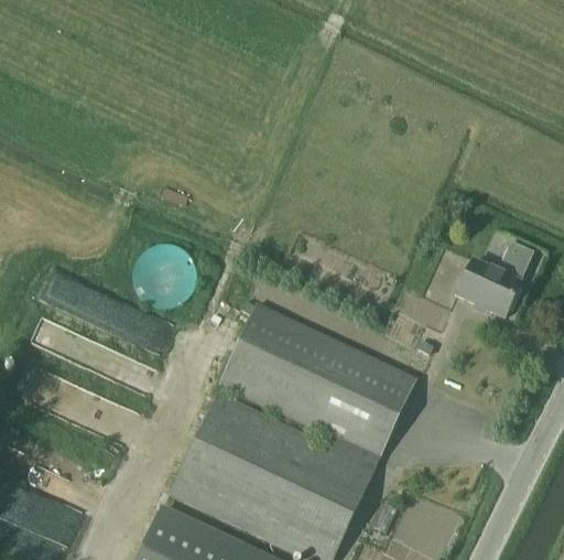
[(456,294),(505,318),(521,282),(533,254),(507,243),(495,269),(473,259),(456,294)]
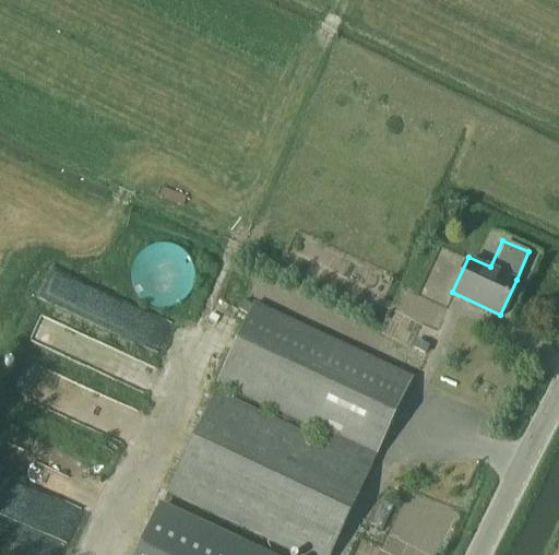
[(138,303),(191,300),(189,244),(135,247),(138,303)]
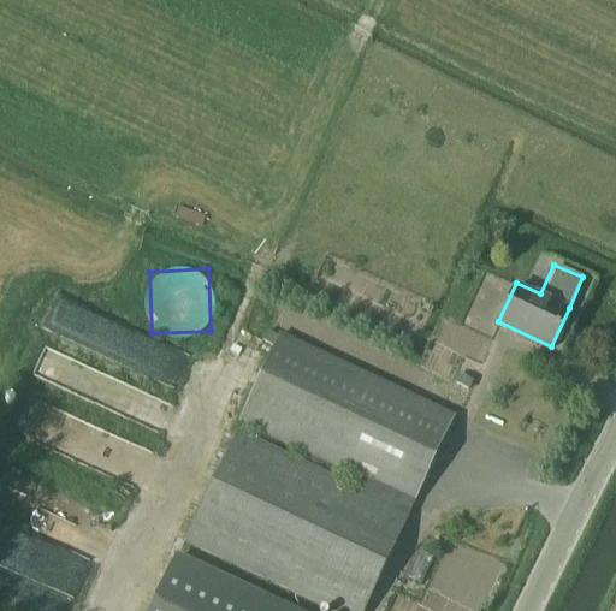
[(110,350),(120,325),(59,300),(49,325),(110,350)]
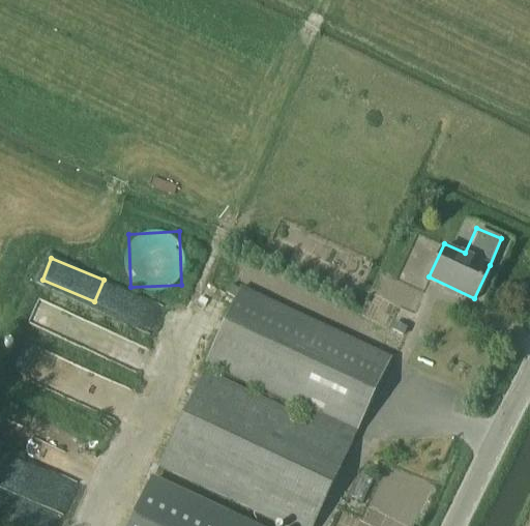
[(418,307),(429,287),(403,276),(407,266),(392,260),(378,290),(418,307)]
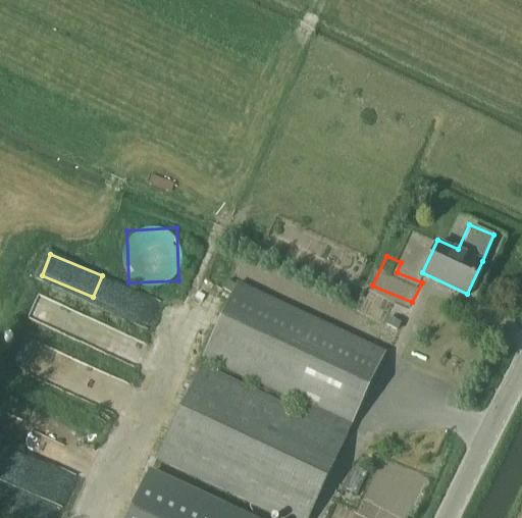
[(237,279),(235,285),(226,280),(222,289),(230,293),(202,356),(302,403),(299,408),(349,431),(351,425),(386,350),(237,279)]
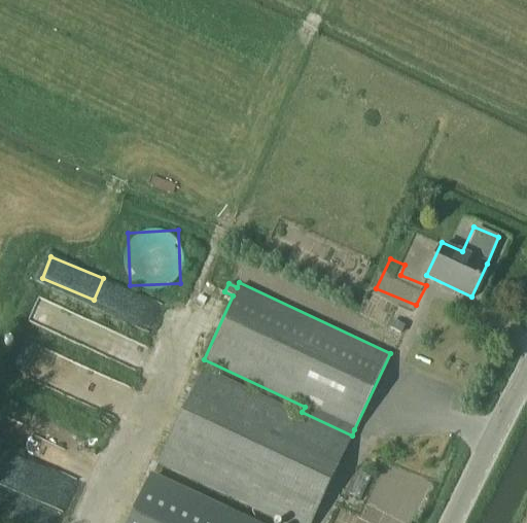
[(392,317),(388,325),(401,332),(406,323),(392,317)]
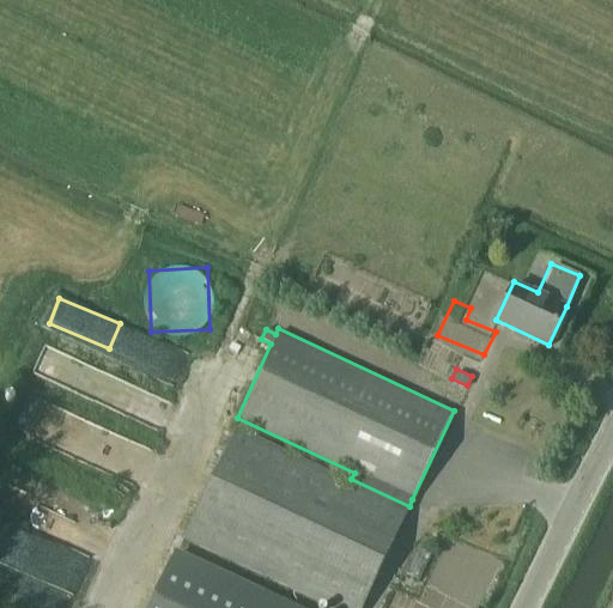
[(36,405),(26,432),(134,472),(144,445),(36,405)]
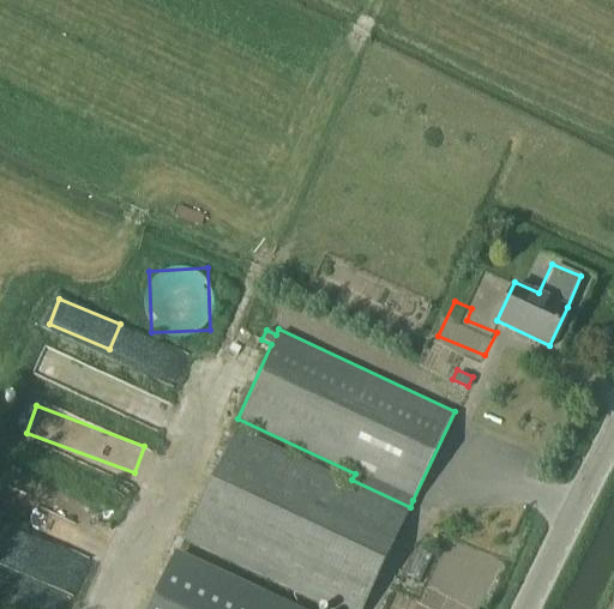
[(182,537),(280,583),(301,594),(333,608),(362,608),(410,507),(351,480),(235,426),(182,537)]
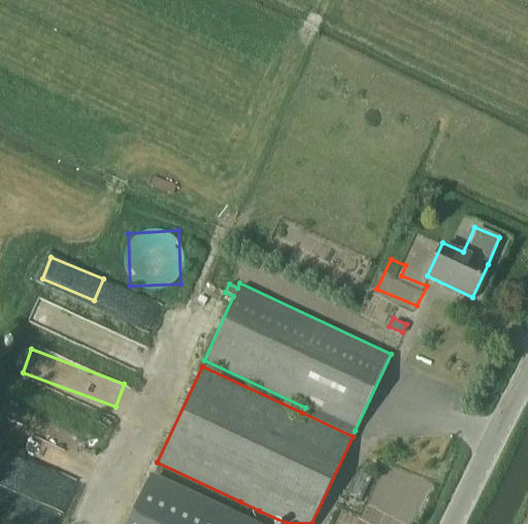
[(68,466),(73,452),(34,435),(29,450),(68,466)]
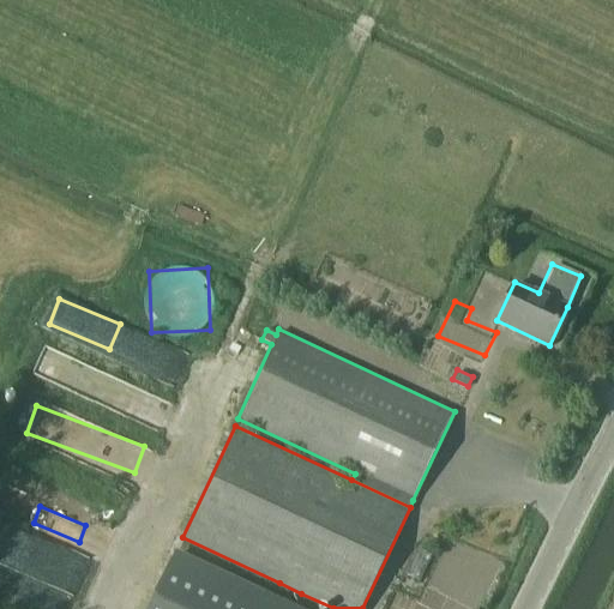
[(286,608),(176,558),(152,608),(286,608)]
